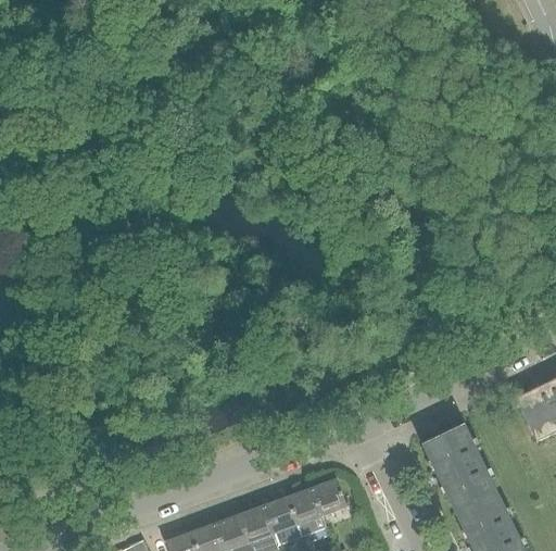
[(536,441),(555,431),(555,379),(516,398),(536,441)]
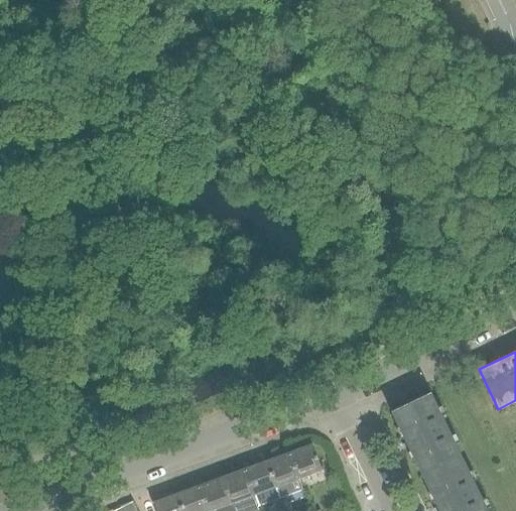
[(391,410),(419,469),(460,450),(431,392),(391,410)]
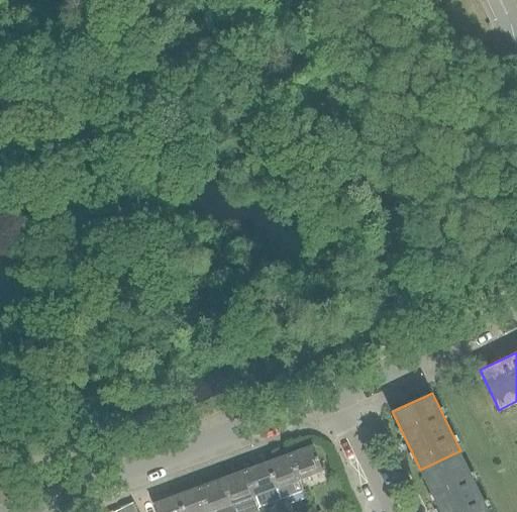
[(290,451),(300,478),(323,470),(313,443),(290,451)]
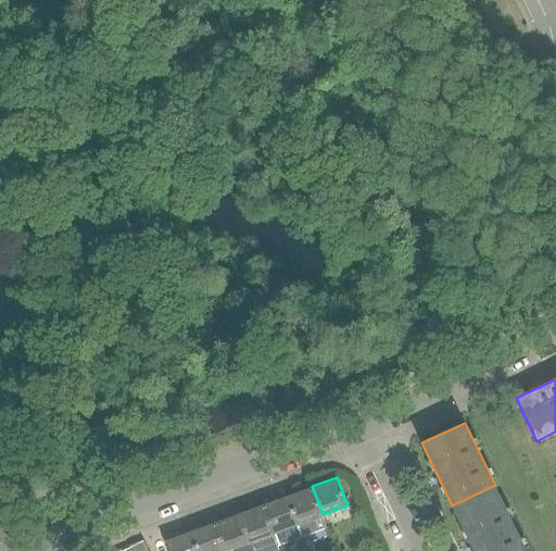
[(474,550),(518,550),(526,548),(495,485),(452,505),(474,550)]
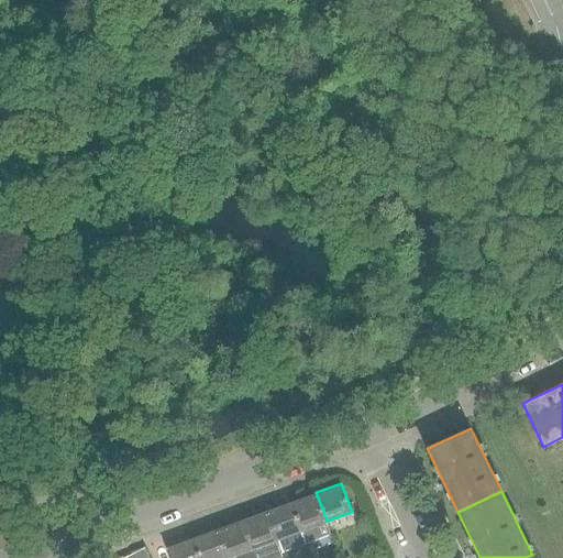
[(291,502),(302,529),(327,521),(316,492),(291,502)]
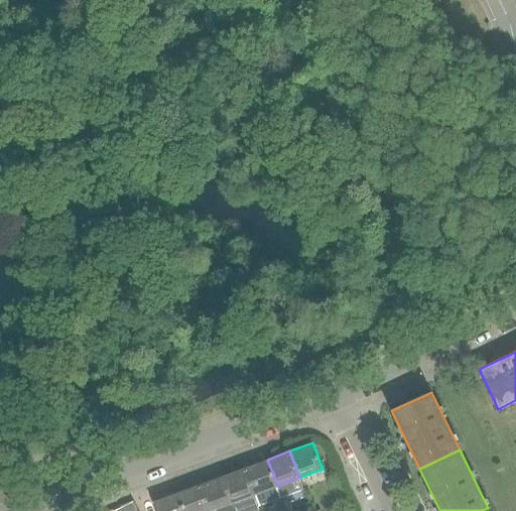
[(245,468),(254,494),(277,485),(267,460),(245,468)]
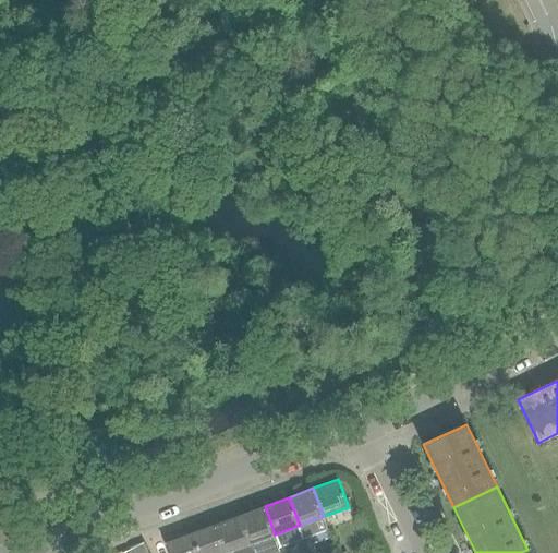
[(265,506),(240,515),(251,543),(275,535),(265,506)]
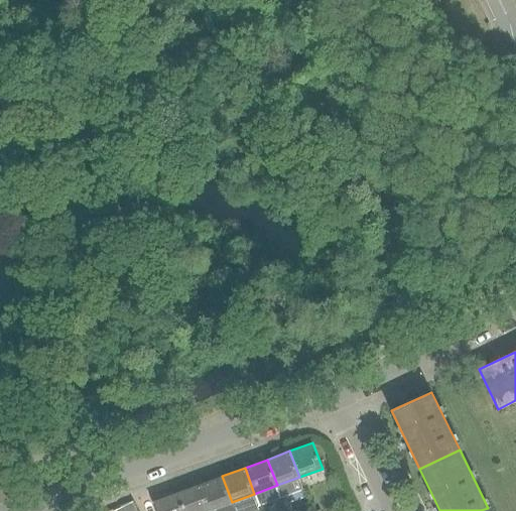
[(234,510),(232,502),(222,476),(199,484),(209,510),(234,510)]
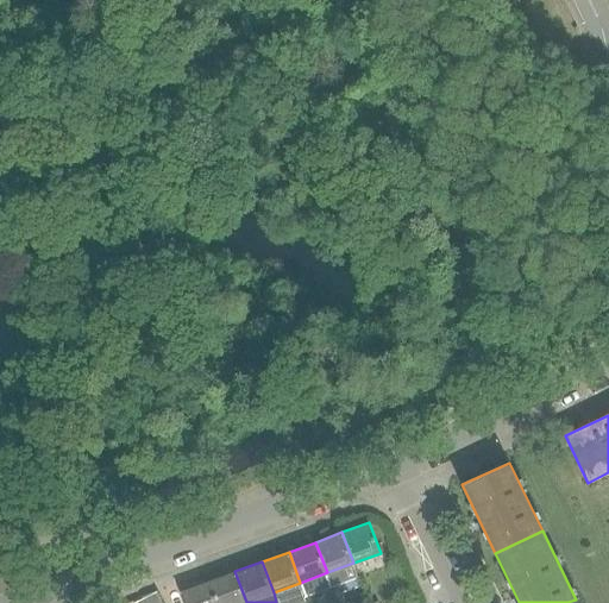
[(234,571),(208,580),(215,602),(243,602),(246,602),(234,571)]
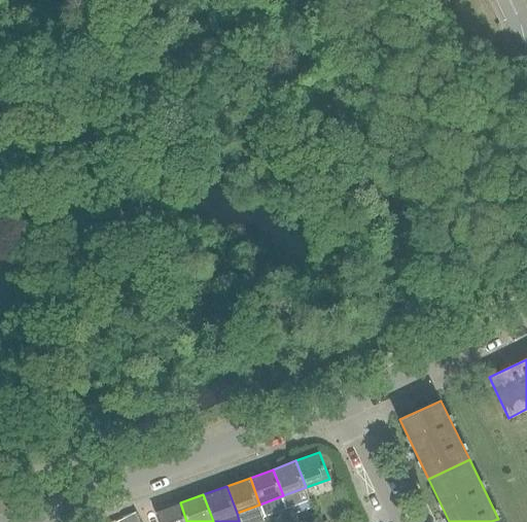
[(186,521),(180,502),(156,512),(161,521),(186,521)]
